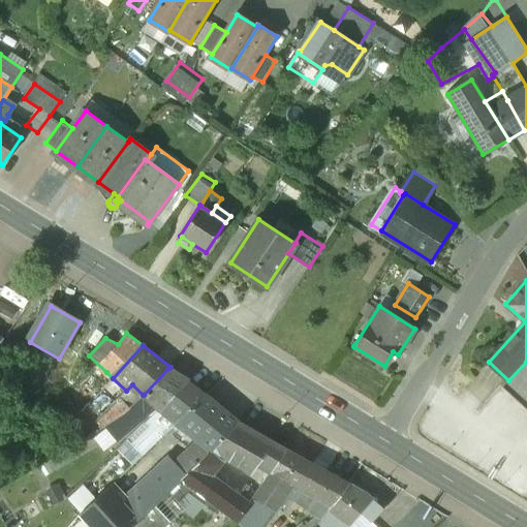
[(526,362),(508,380),(502,386),(526,409),(526,362)]
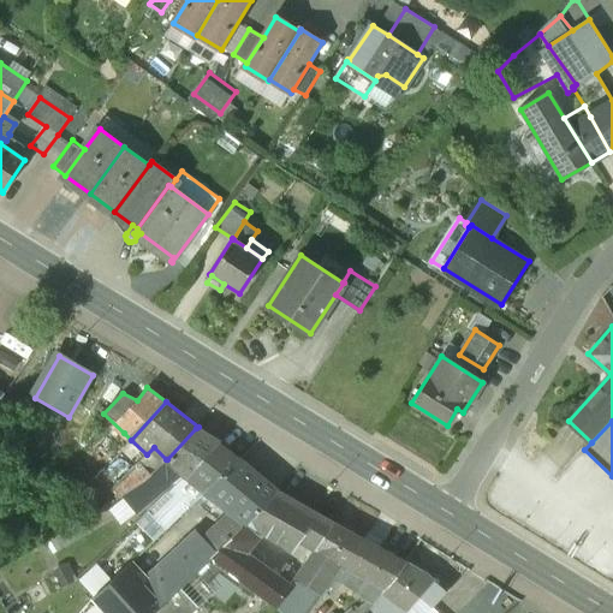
[(196,428),(167,459),(177,469),(186,476),(220,444),(196,428)]
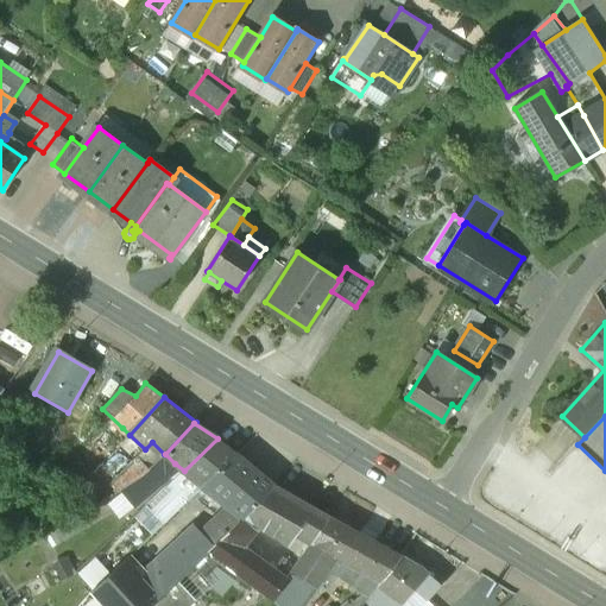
[(145,449),(130,435),(122,428),(121,433),(122,440),(117,446),(118,448),(102,462),(99,460),(93,464),(98,468),(73,492),(54,512),(69,526),(138,458),(145,449)]
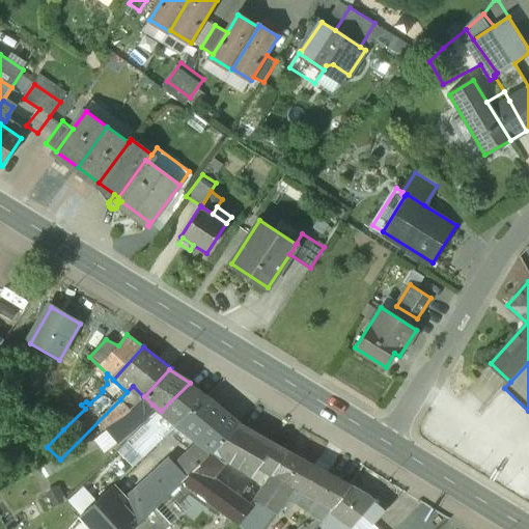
[(190,383),(161,411),(177,424),(206,396),(190,383)]
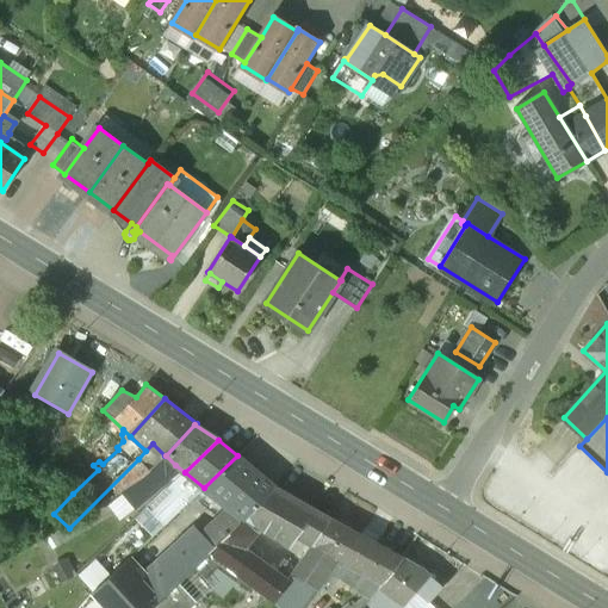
[(64,453),(50,469),(62,481),(73,469),(64,460),(67,456),(64,453)]
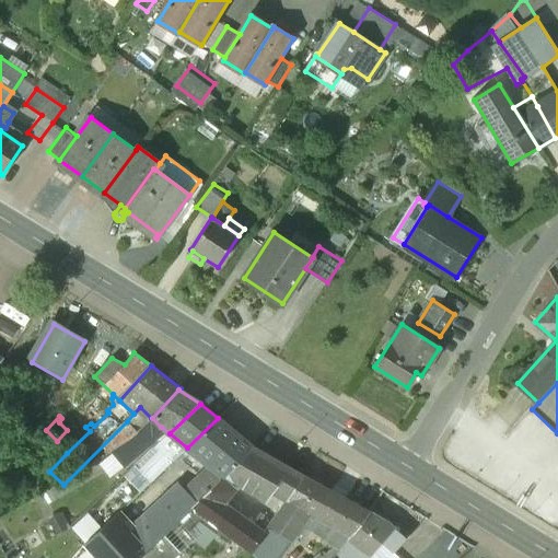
[(138,431),(132,437),(112,451),(129,473),(163,444),(153,433),(161,427),(152,418),(151,418),(138,431)]
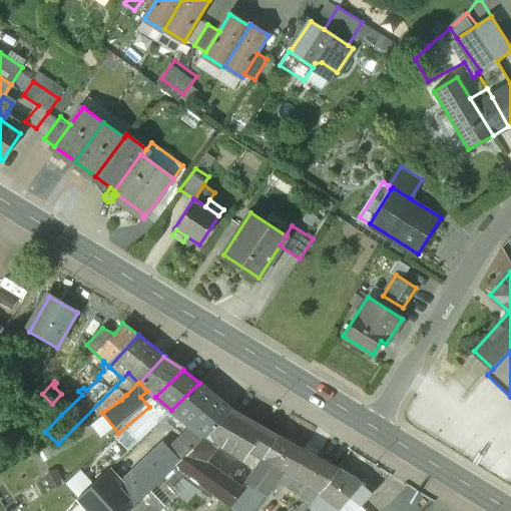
[(232,410),(199,383),(171,410),(192,427),(205,438),(206,437),(232,410)]
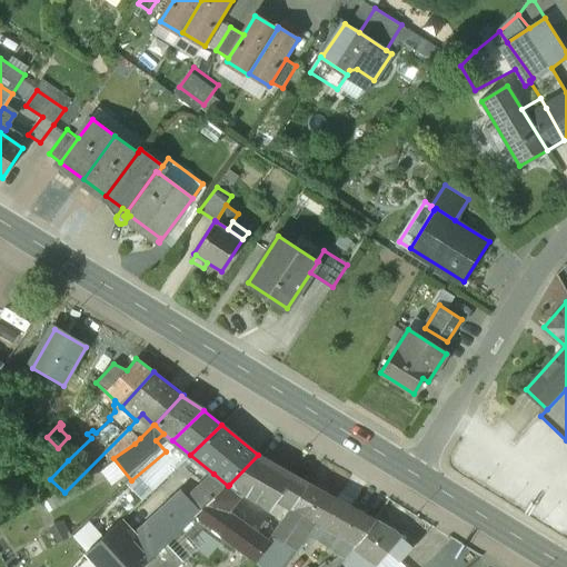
[(129,428),(105,453),(109,460),(113,458),(135,444),(140,438),(129,428)]
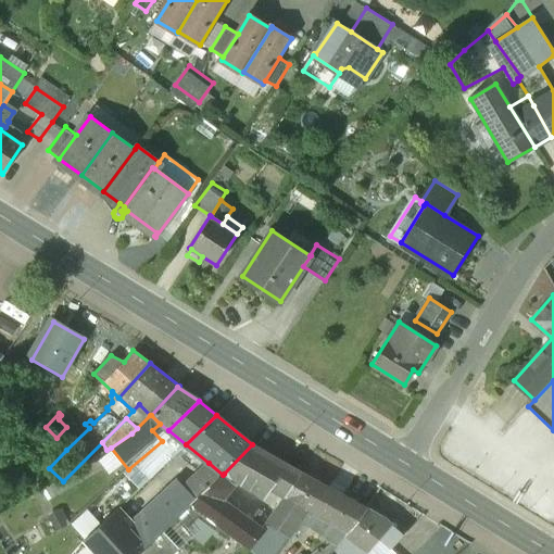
[(287,464),(252,444),(224,474),(237,481),(265,496),(272,486),(277,479),(277,478),(287,464)]
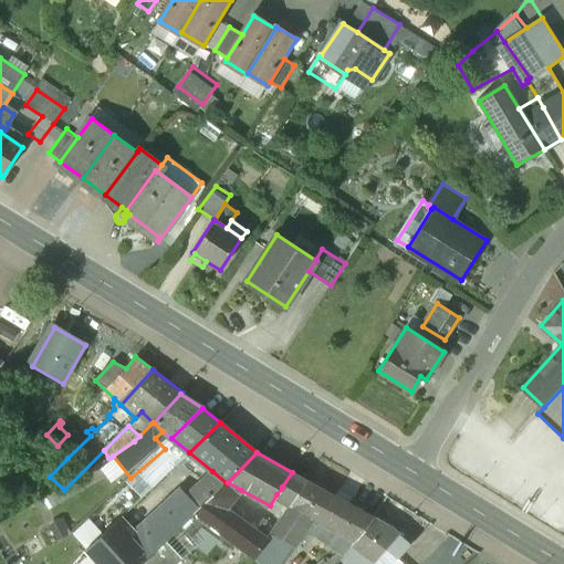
[(163,455),(143,474),(154,486),(175,466),(163,455)]
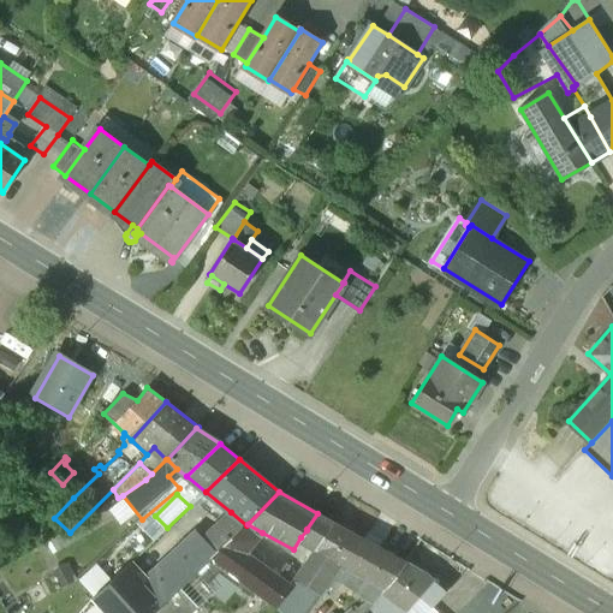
[(231,512),(204,537),(216,554),(231,540),(247,525),(231,512)]
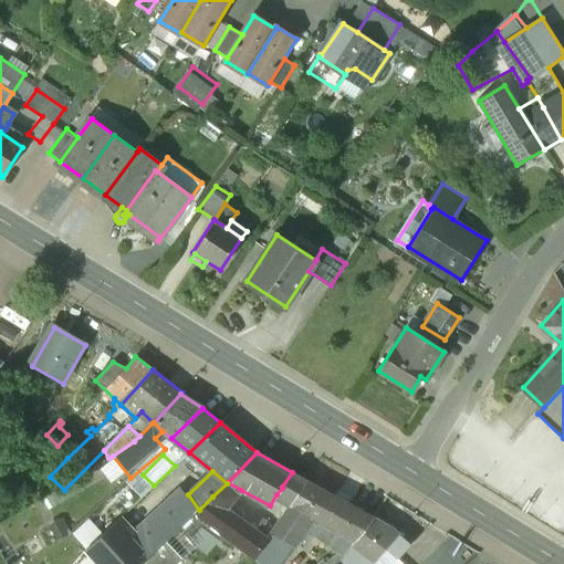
[(307,481),(292,472),(282,487),(282,488),(277,494),(291,503),(292,504),(307,481)]
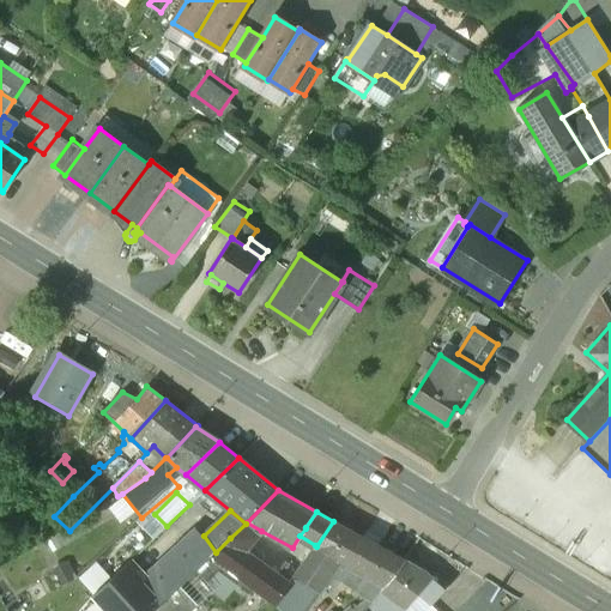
[(405,561),(333,521),(316,546),(340,561),(342,560),(348,563),(387,585),(405,561)]
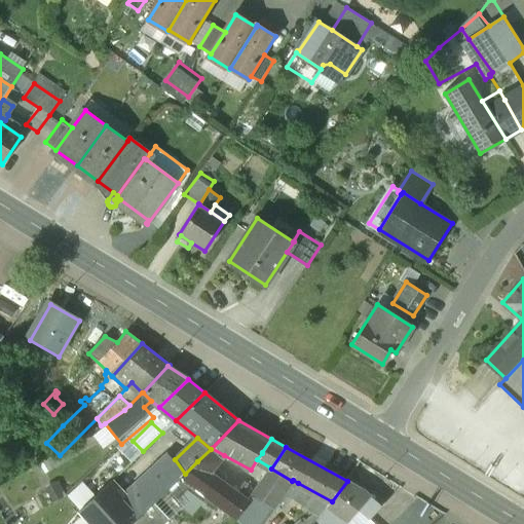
[(211,449),(197,461),(211,472),(224,455),(212,448),(211,449)]
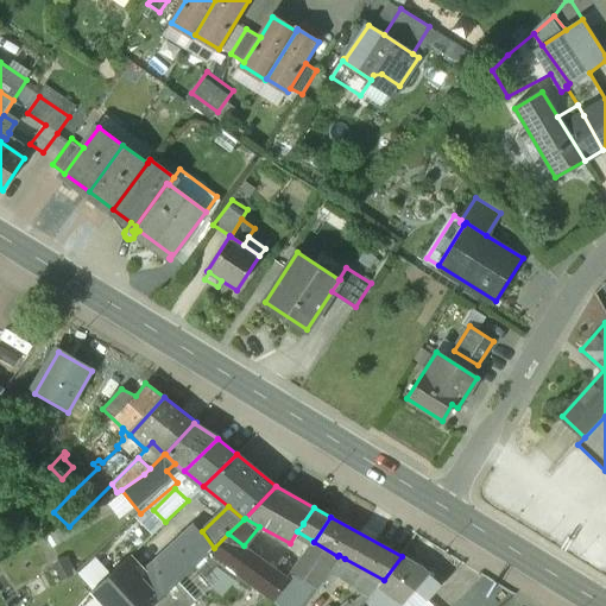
[(202,531),(196,524),(138,578),(158,600),(182,578),(193,568),(209,553),(214,548),(202,531)]
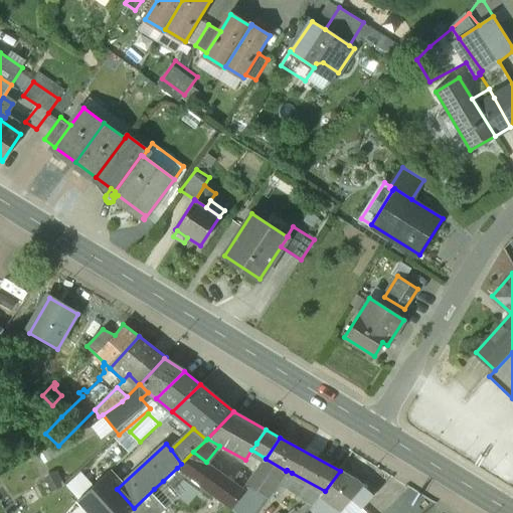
[(206,462),(193,452),(181,464),(177,468),(186,474),(231,507),(244,489),(232,480),(206,462)]
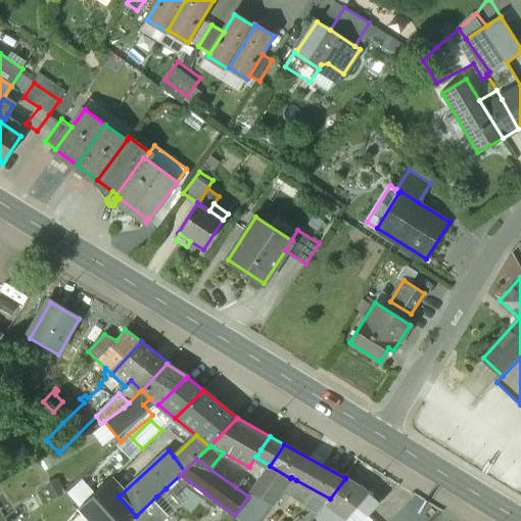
[(270,466),(269,465),(250,491),(251,492),(272,505),(288,480),(290,478),(270,466)]
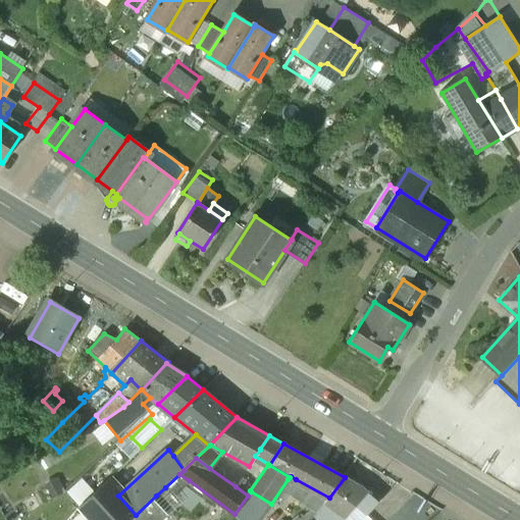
[(179,474),(165,487),(175,496),(179,491),(189,480),(179,474)]
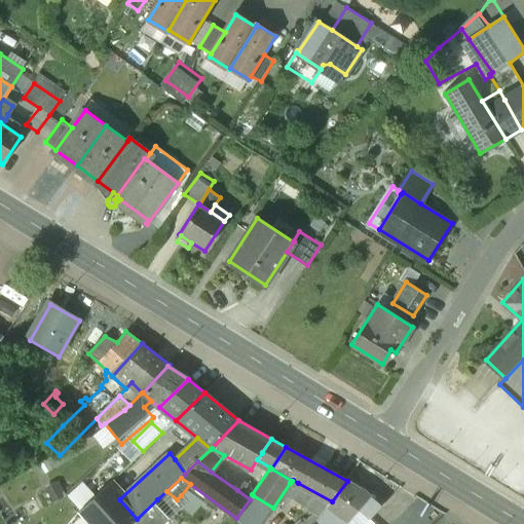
[(365,490),(347,481),(332,501),(328,506),(313,523),(311,523),(356,523),(366,512),(371,517),(382,504),(365,490)]
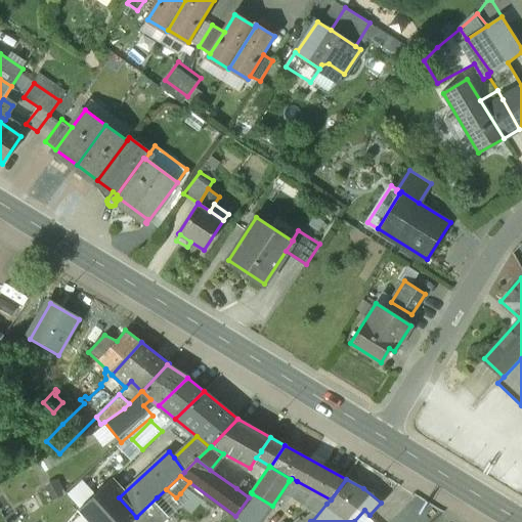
[(119,497),(107,484),(81,508),(93,521),(130,521),(136,517),(119,497)]
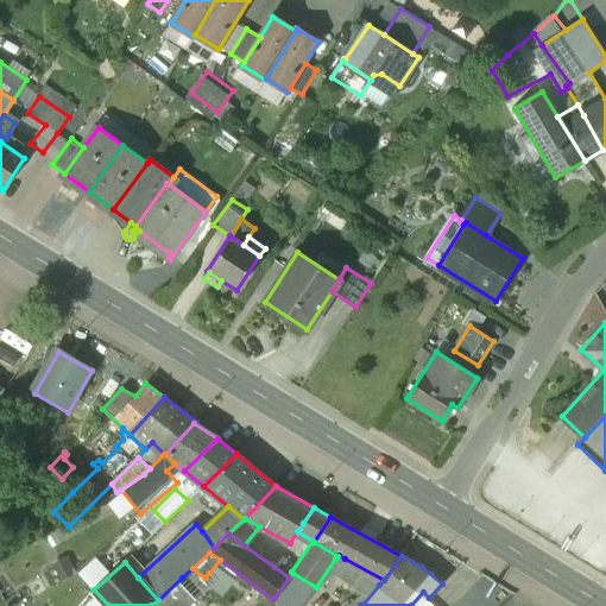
[(292,574),(278,563),(275,567),(289,578),(292,574)]
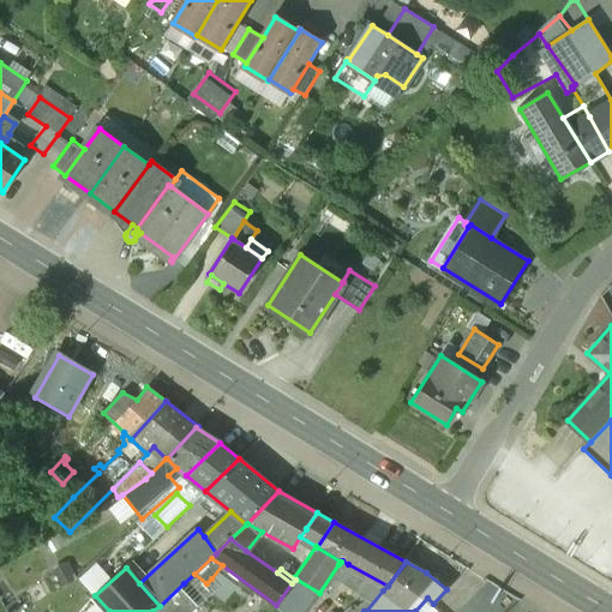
[(305,611),(319,593),(295,579),(295,580),(292,583),(276,605),(282,611),(305,611)]
